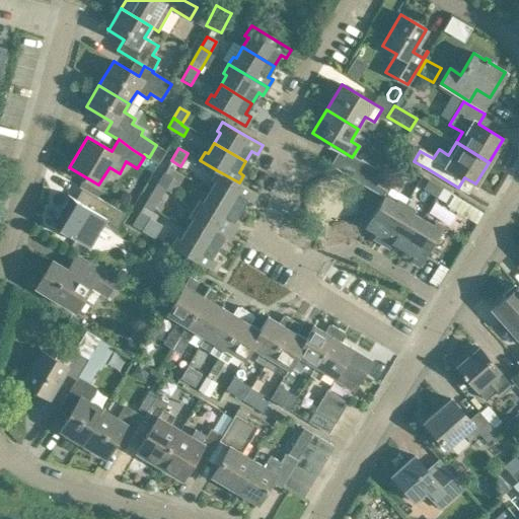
[(414,174),(419,165),(406,158),(401,166),(414,174)]
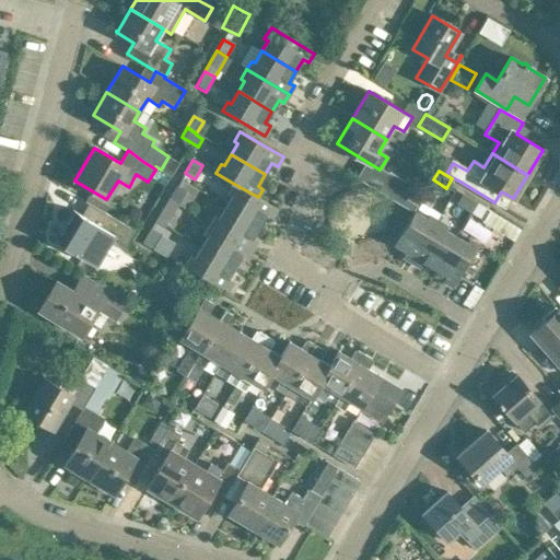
[(382,184),(406,198),(418,206),(424,195),(412,187),(412,186),(388,172),(382,184)]
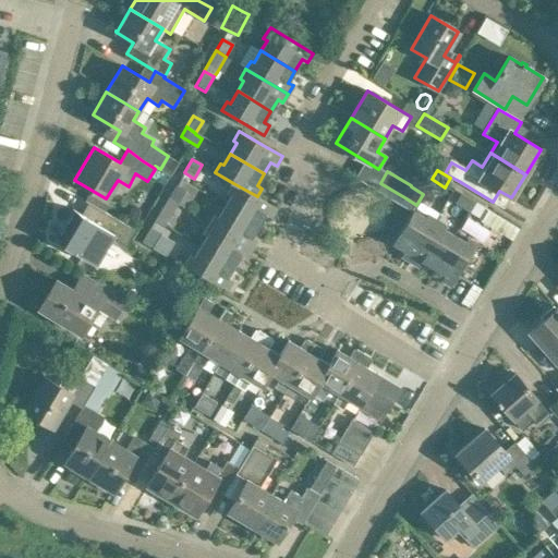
[(168,198),(178,205),(184,193),(192,197),(197,189),(180,179),(174,187),(168,198)]
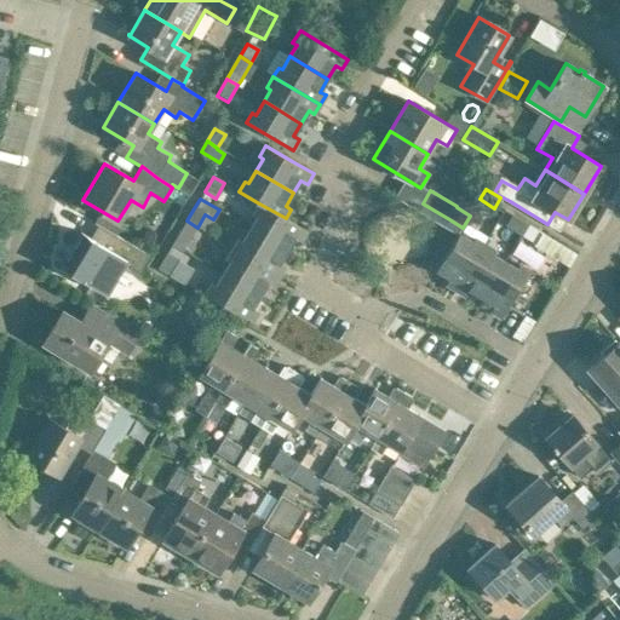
[(306,231),(286,218),(259,204),(253,214),(257,216),(250,228),(287,251),(294,237),(300,241),(306,231)]
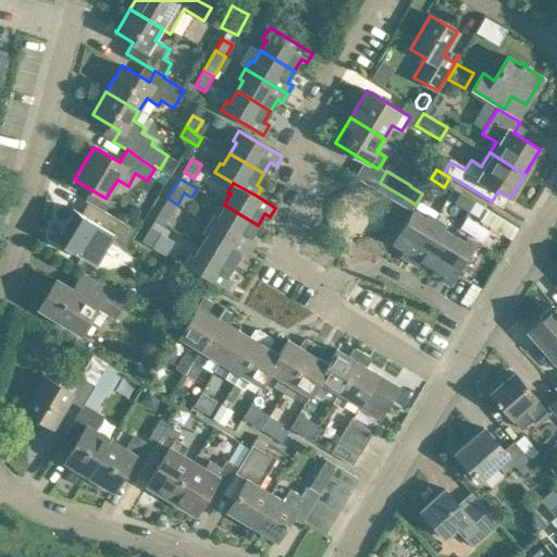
[(467,210),(472,201),(459,194),(454,202),(467,210)]
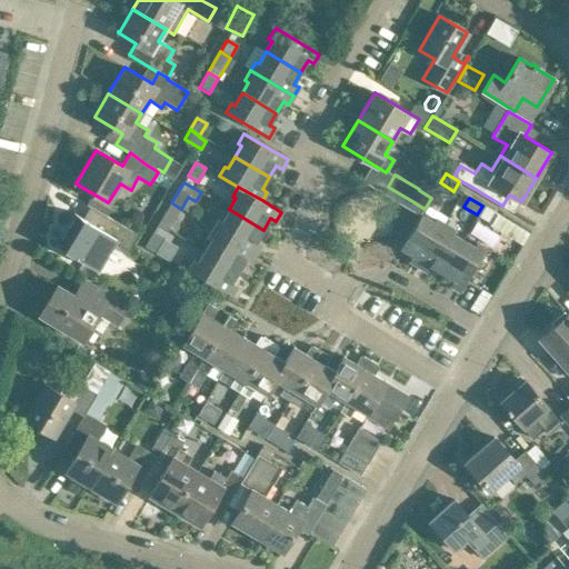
[(137,233),(103,212),(85,202),(83,203),(98,211),(91,222),(71,211),(70,212),(76,216),(58,245),(52,241),(52,242),(77,258),(97,270),(115,241),(127,249),(137,233)]
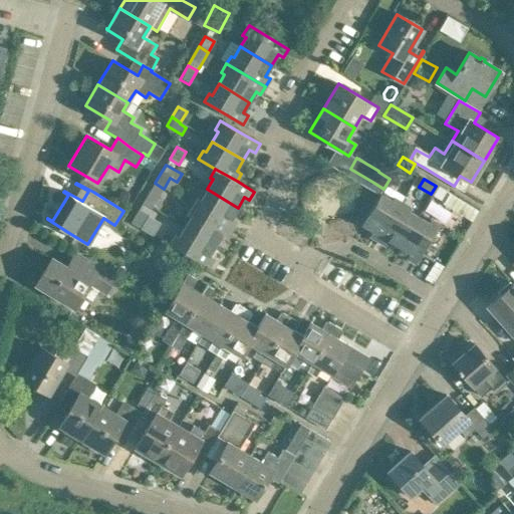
[(156,202),(164,189),(155,183),(147,197),(156,202)]
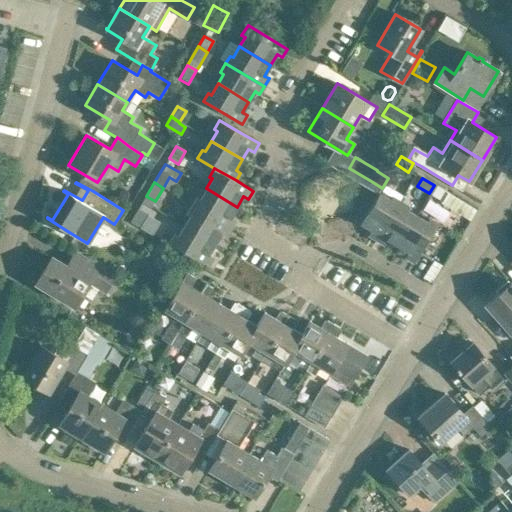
[(434,185),(429,193),(441,201),(446,193),(434,185)]
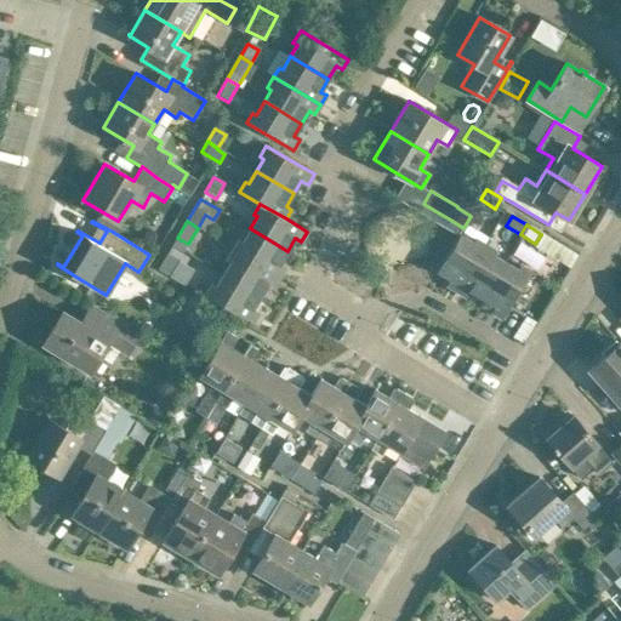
[(279,265),(288,251),(250,228),(241,240),(239,239),(233,249),(280,277),(285,267),(279,265)]
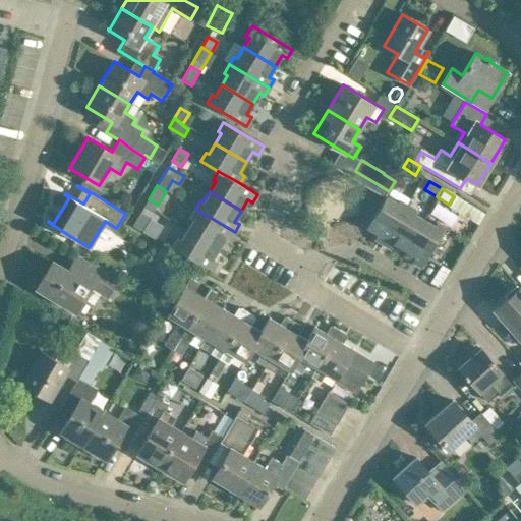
[(449,205),(448,207),(478,225),(484,213),(455,195),(454,196),(449,205)]
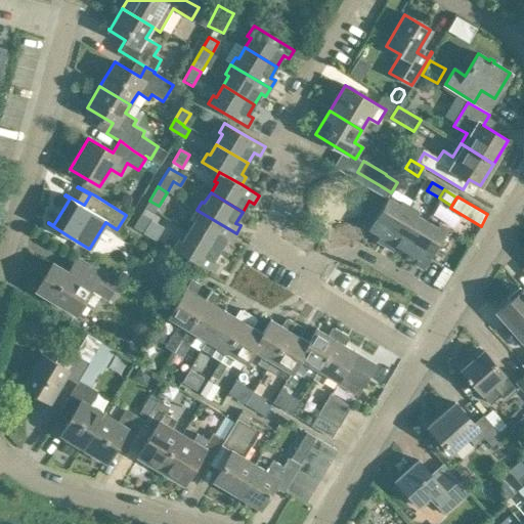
[(385,246),(408,206),(400,201),(398,204),(387,198),(368,228),(380,235),(377,241),(385,246)]
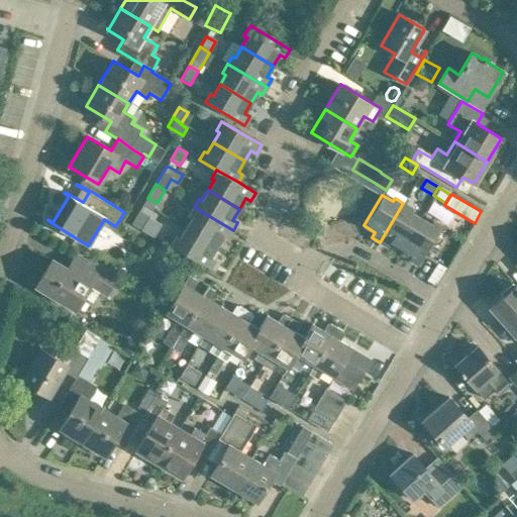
[(401,248),(420,217),(410,211),(412,208),(403,203),(380,242),(388,246),(391,242),(401,248)]
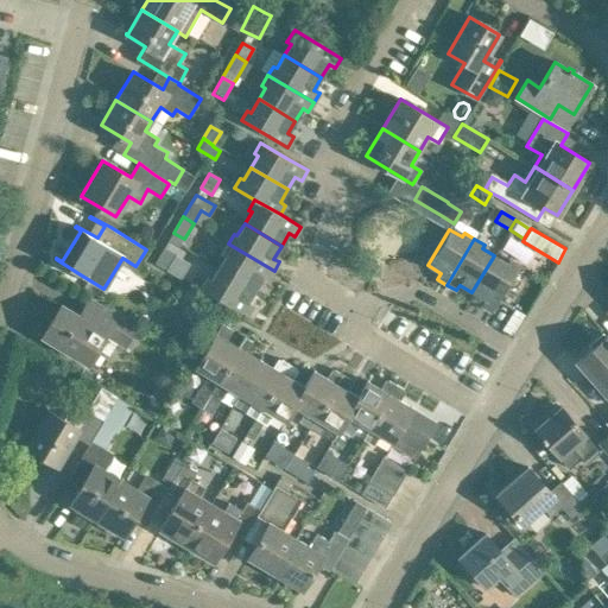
[(268,280),(274,271),(228,244),(222,254),(226,257),(219,268),(255,290),(263,277),(268,280)]
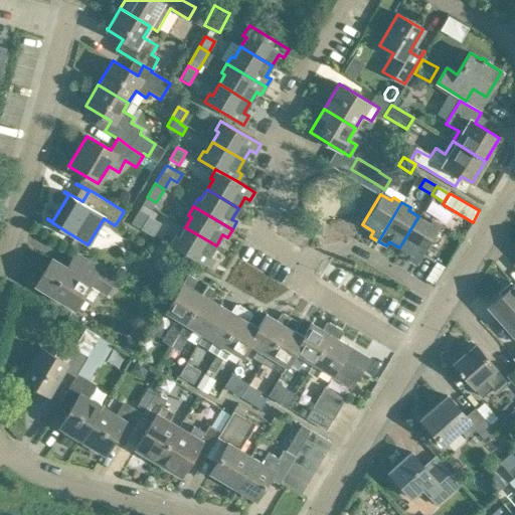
[(139,212),(131,223),(139,229),(147,217),(139,212)]
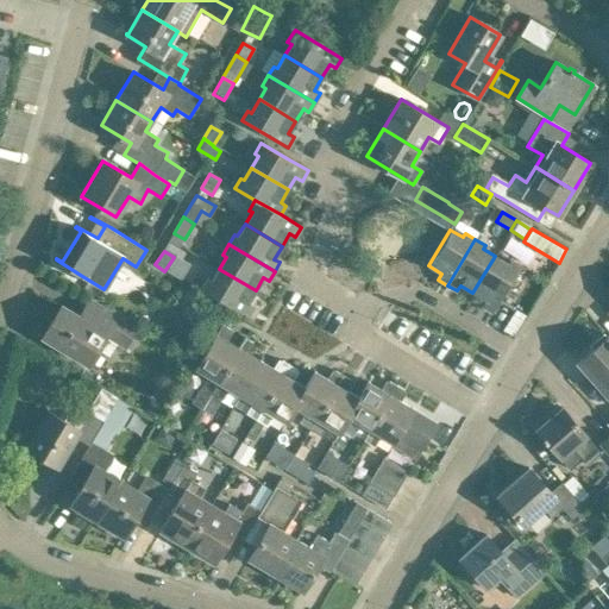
[(495,256),(472,293),(485,301),(482,306),(493,313),(520,265),(509,259),(507,263),(495,256)]
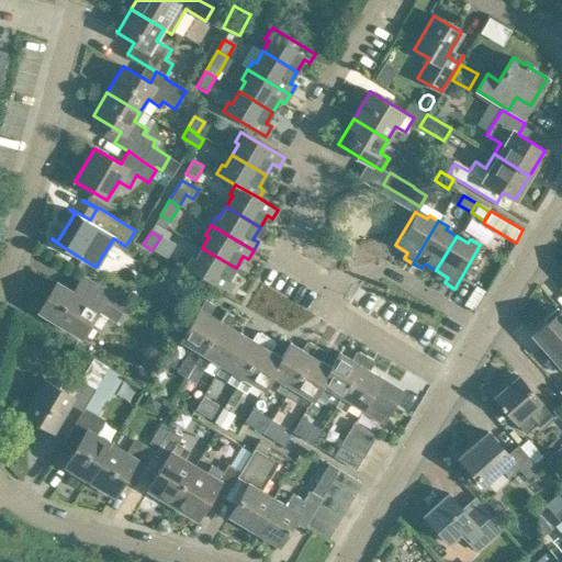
[(228,280),(236,268),(202,248),(197,258),(192,256),(186,266),(225,290),(228,292),(234,283),(228,280)]
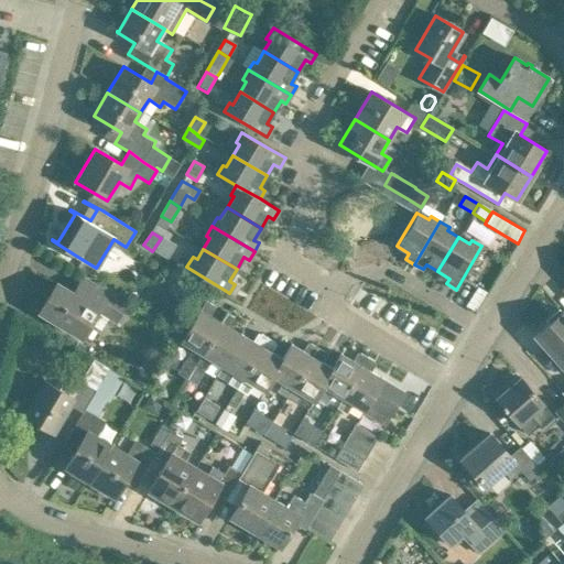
[(126,303),(112,295),(94,284),(85,300),(56,283),(40,312),(82,337),(89,323),(100,331),(108,317),(115,322),(126,303)]
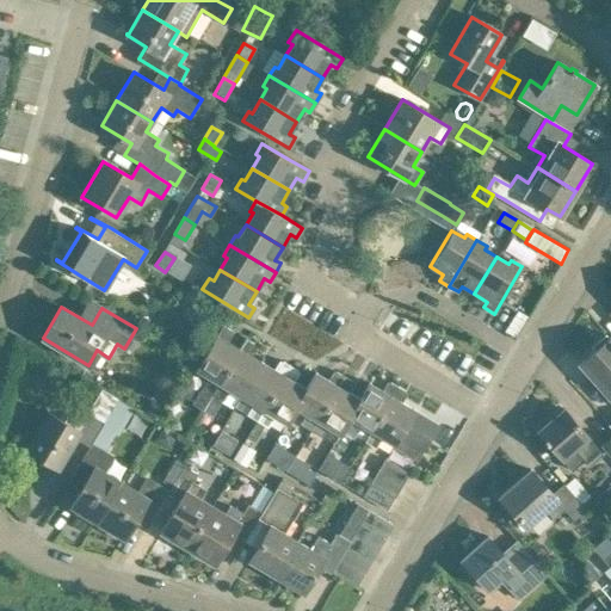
[(226,340),(232,331),(223,326),(196,370),(208,377),(202,387),(214,395),(239,349),(226,340)]
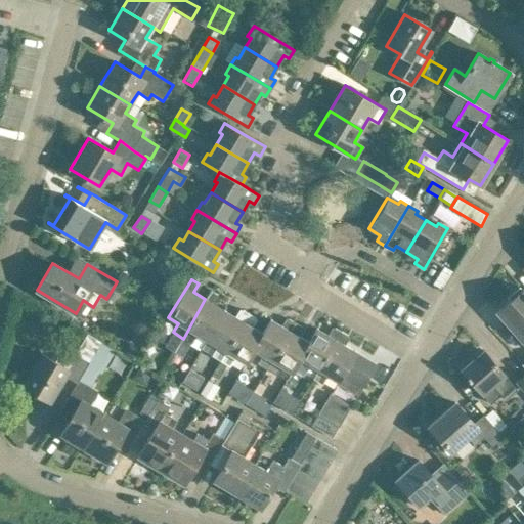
[(523,290),(523,289),(496,311),(523,342),(523,290)]
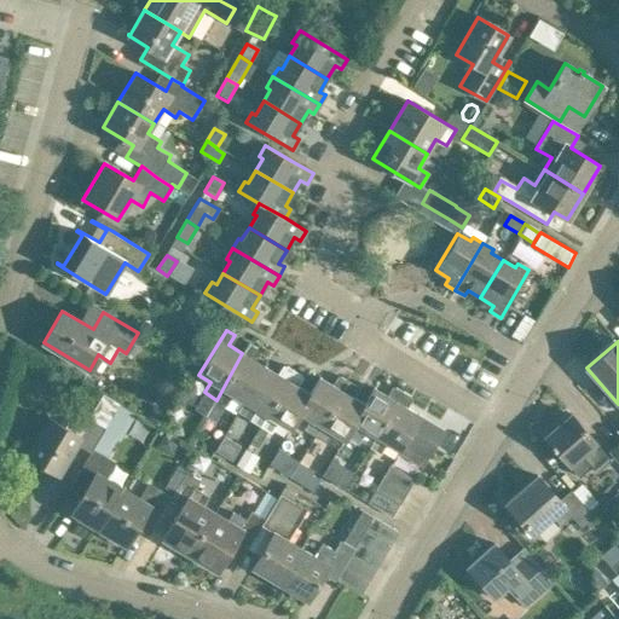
[(243,404),(266,368),(250,358),(256,348),(248,343),(242,353),(217,400),(226,406),(227,406),(232,398),(243,404)]
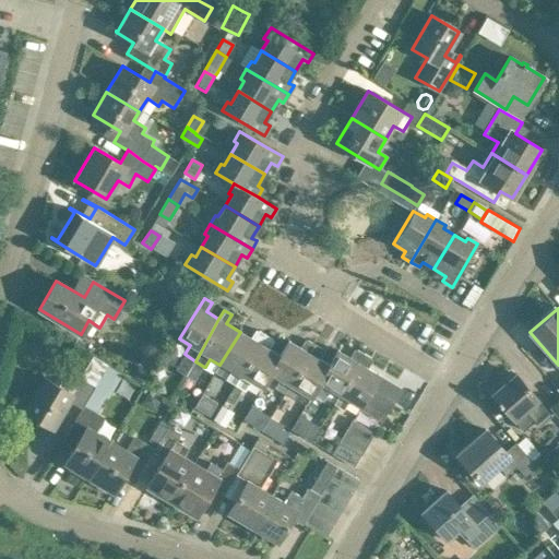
[(225,379),(235,385),(265,335),(259,331),(253,340),(240,332),(219,365),(215,373),(225,379)]
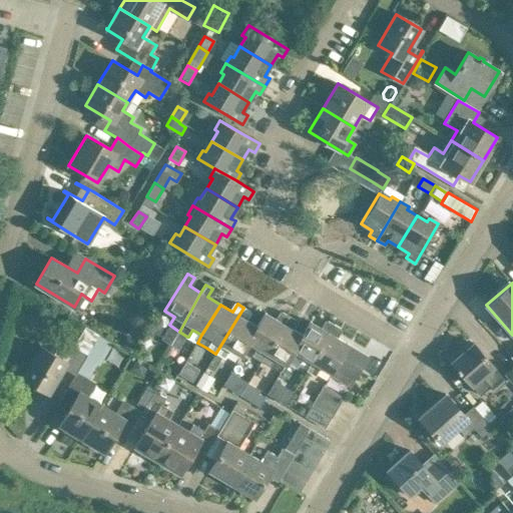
[(247,344),(257,326),(244,319),(249,311),(243,308),(215,354),(225,360),(230,352),(239,357),(247,344)]
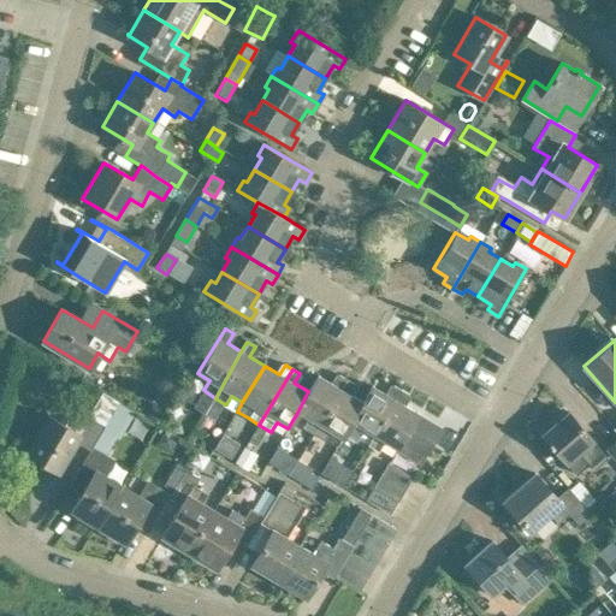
[(313,434),(347,379),(339,374),(333,385),(318,375),(308,391),(297,413),(307,419),(302,427),(313,434)]
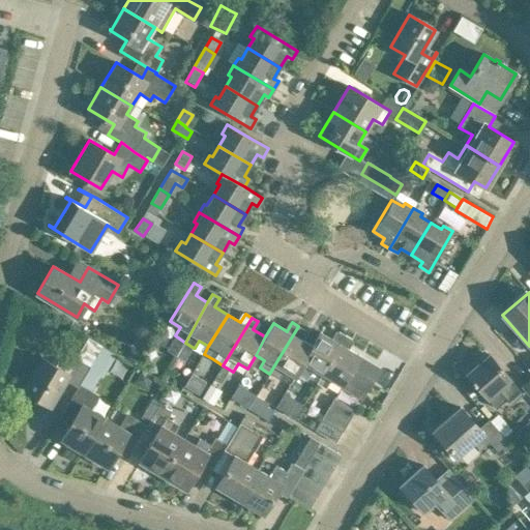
[(302,364),(312,346),(299,339),(304,330),(298,326),(269,374),(280,379),(284,373),(293,379),(302,364)]
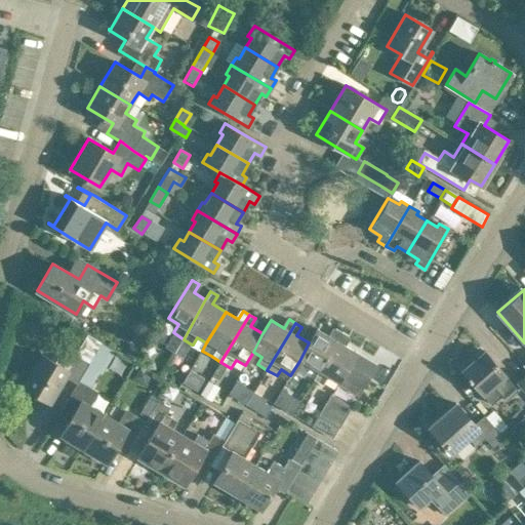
[(314,379),(341,332),(335,328),(330,336),(317,328),(309,342),(299,361),(309,366),(305,373),(314,379)]
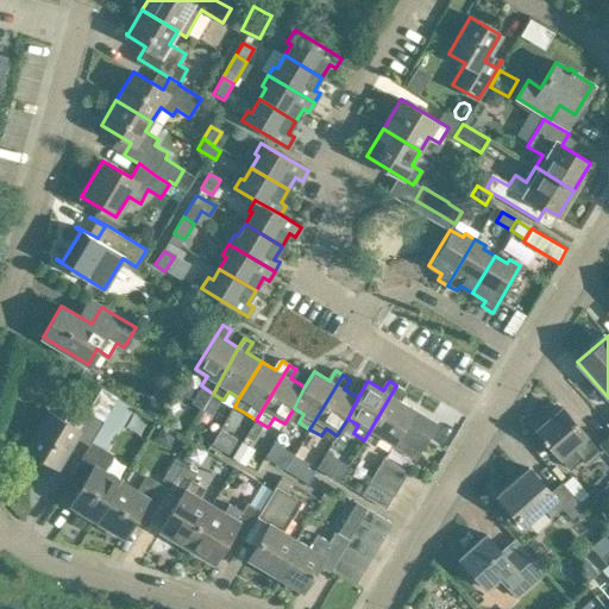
[(203,410),(213,394),(201,385),(190,402),(203,410)]
